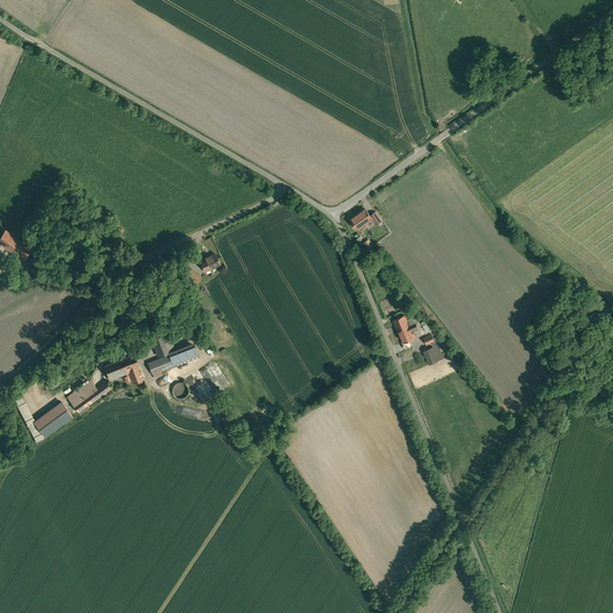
[(372,218),(365,208),(351,219),(358,229),(372,218)]
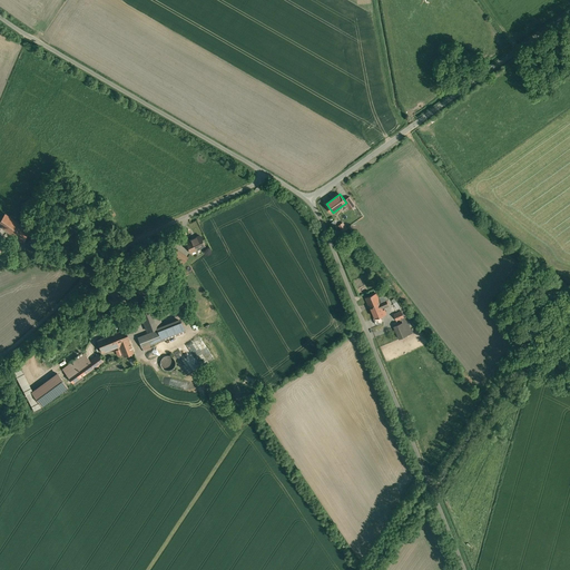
[(355,205),(350,197),(345,199),(349,204),(347,204),(350,208),(355,205)]
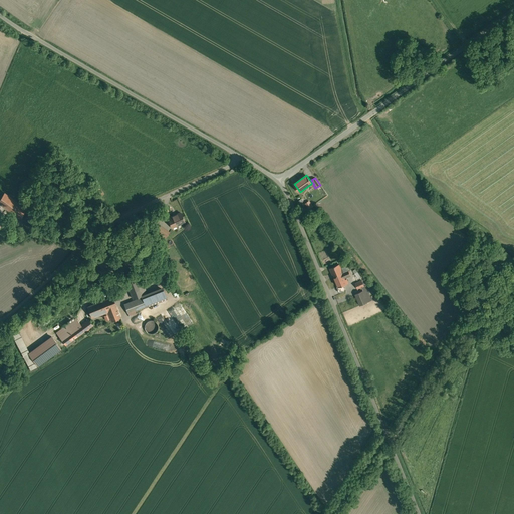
[(94,190),(99,197),(103,193),(98,187),(94,190)]
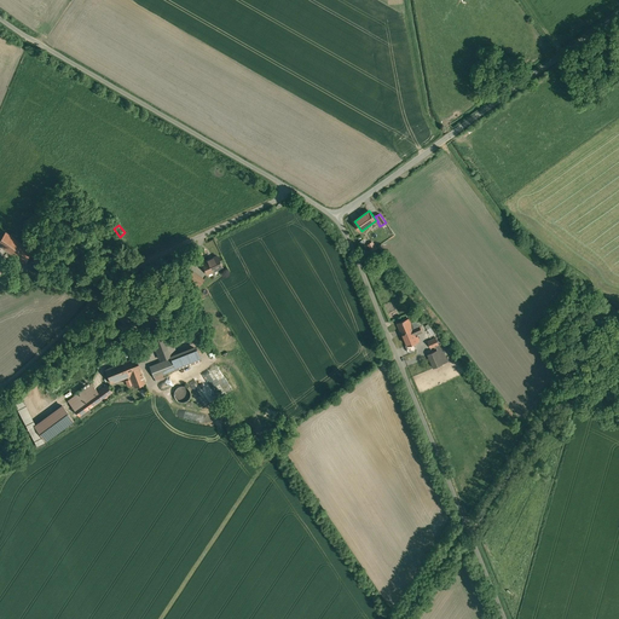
[(32,252),(6,232),(0,239),(0,246),(23,262),(32,252)]
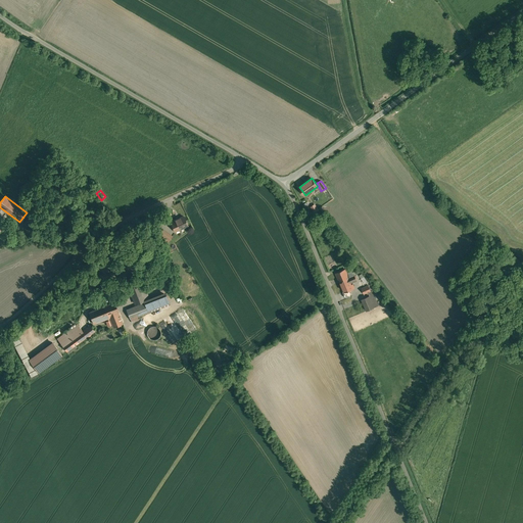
[(314,211),(319,208),(315,202),(310,205),(314,211)]
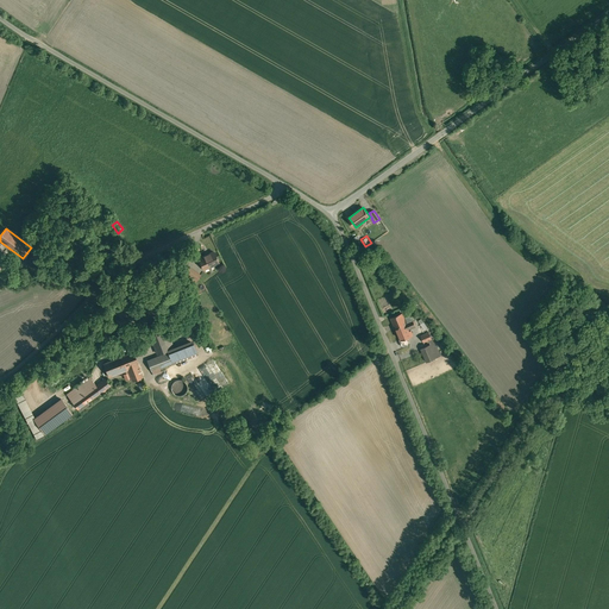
[(214,252),(200,258),(205,269),(208,268),(214,265),(219,263),(214,252)]
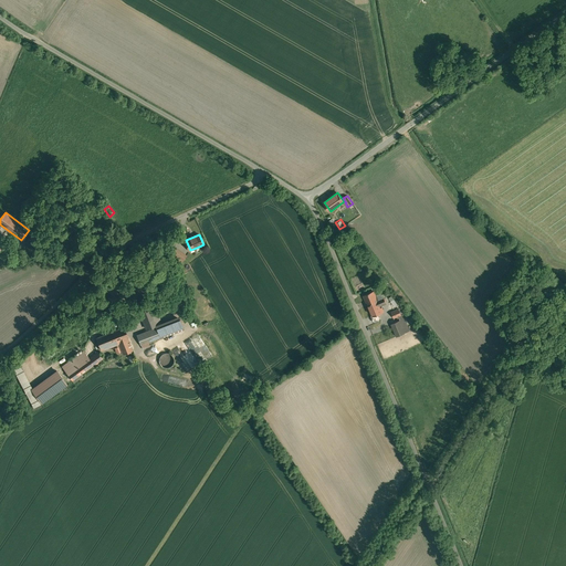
[(385,297),(377,301),(375,296),(376,296),(374,291),(364,295),(366,301),(367,301),(373,315),(371,316),(374,322),(381,318),(379,314),(384,312),(383,307),(380,308),(379,306),(387,303),(385,297)]
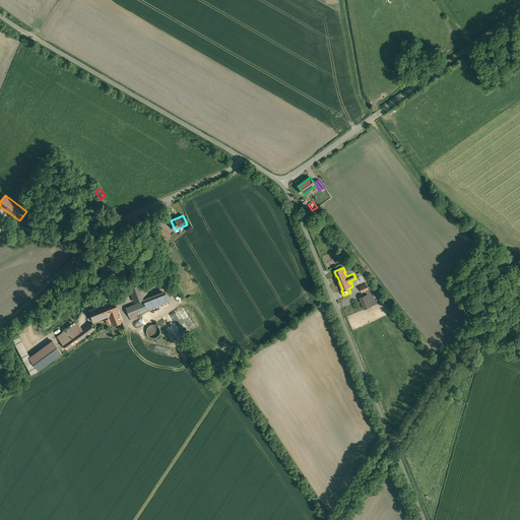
[(366,281),(362,275),(360,272),(358,274),(360,276),(359,277),(363,283),(366,281)]
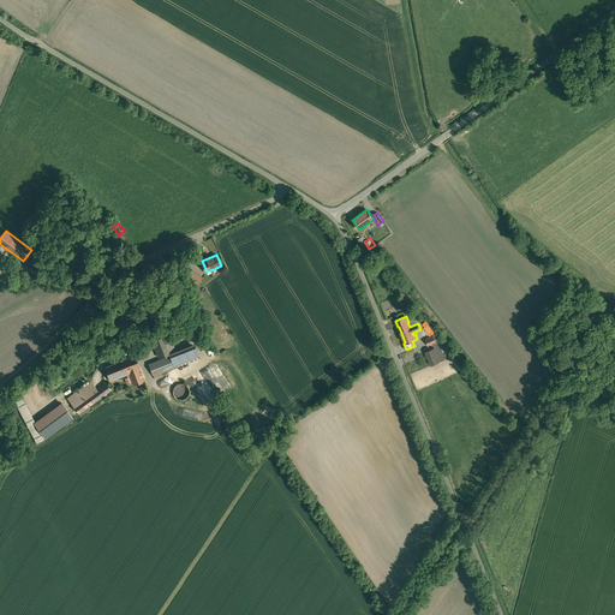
[(198,324),(185,329),(187,336),(201,332),(198,324)]
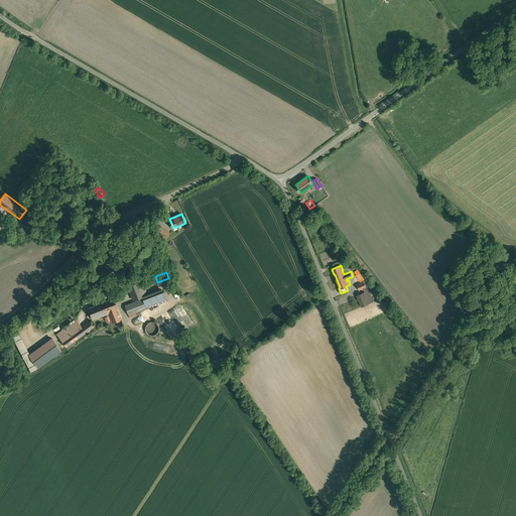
[(136,277),(126,280),(133,300),(143,296),(136,277)]
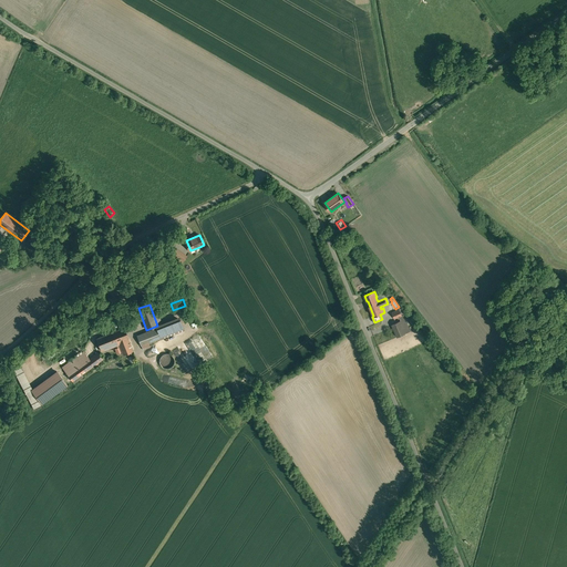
[(392,312),(395,320),(400,318),(401,320),(392,325),(398,337),(406,333),(411,331),(403,315),(402,316),(400,309),(392,312)]
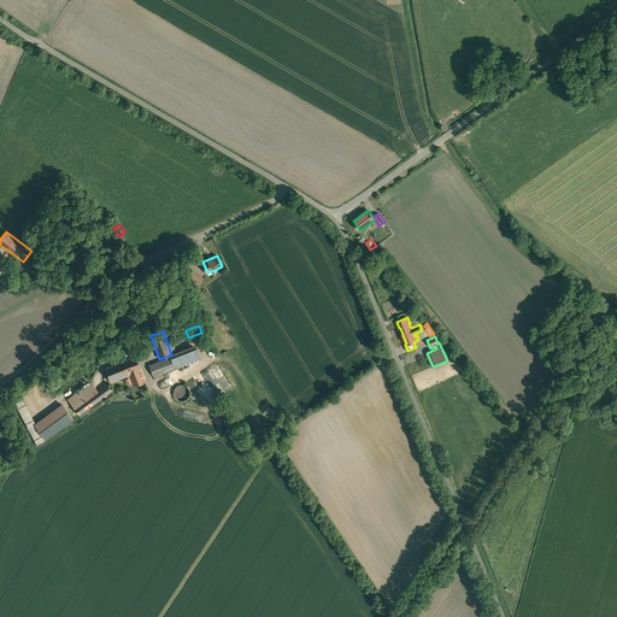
[(197,347),(170,358),(175,368),(175,369),(200,359),(197,347)]
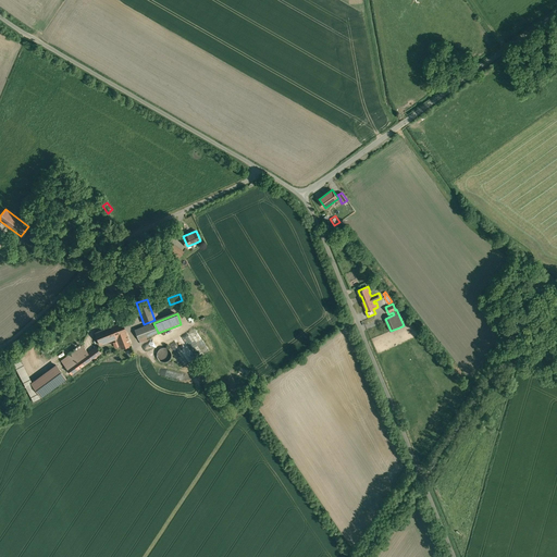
[(122,322),(112,326),(116,338),(121,349),(131,345),(122,322)]
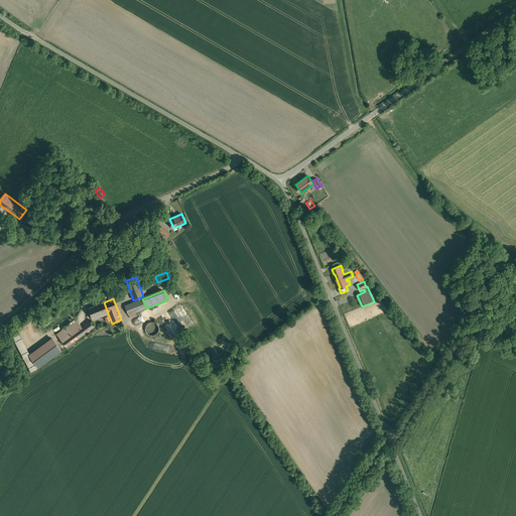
[(142,298),(125,305),(129,314),(146,307),(142,299),(142,298)]
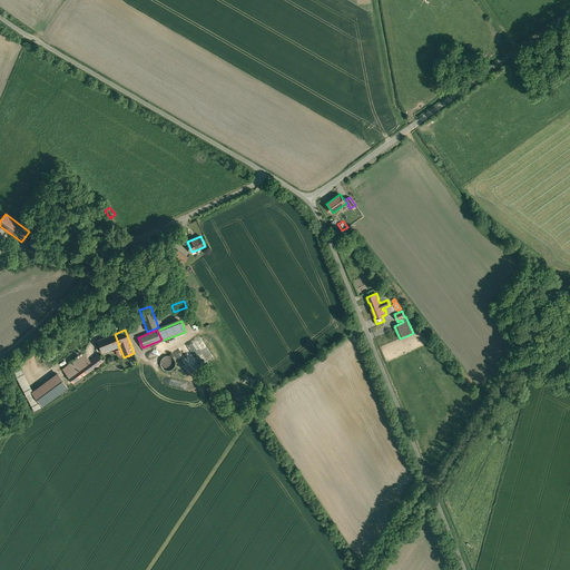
[(115,334),(97,341),(102,353),(119,346),(115,334)]
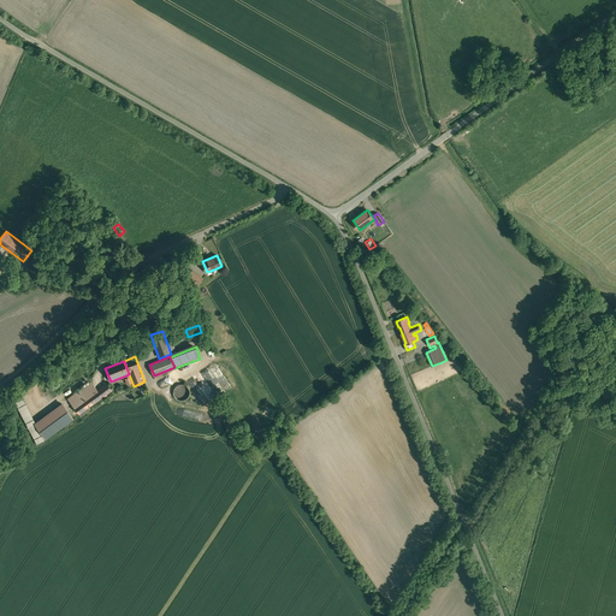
[(207,400),(215,395),(205,377),(196,381),(207,400)]
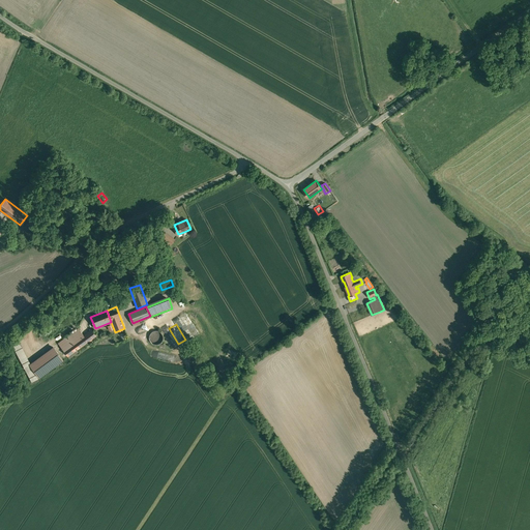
[(79,328),(59,344),(63,350),(79,339),(84,335),(79,328)]
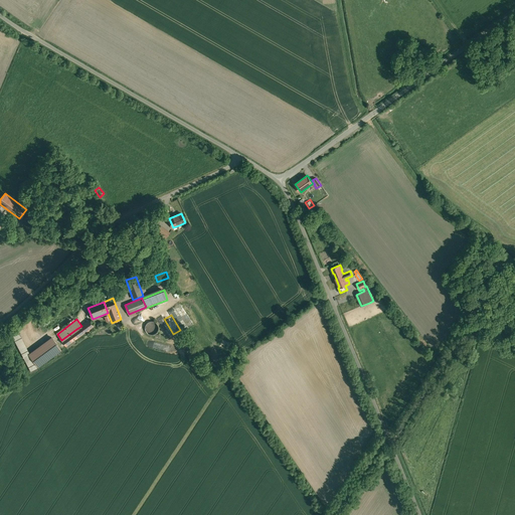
[(81,326),(76,329),(81,335),(94,326),(89,320),(81,326)]
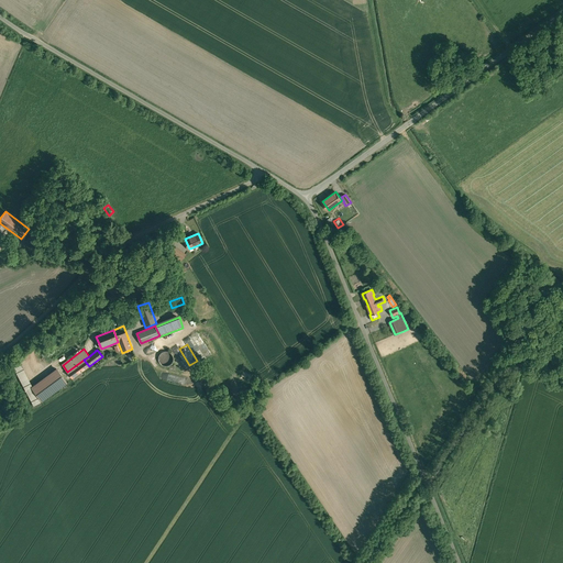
[(167,351),(166,351),(164,352),(163,352),(162,353),(161,353),(161,354),(159,355),(159,356),(158,357),(158,359),(158,361),(159,362),(159,363),(161,363),(161,364),(162,365),(163,365),(164,366),(165,366),(166,366),(168,366),(169,365),(170,365),(172,364),(173,363),(173,362),(174,361),(174,360),(174,359),(174,357),(173,356),(173,355),(172,354),(172,353),(170,353),(169,352),(168,352),(167,351)]
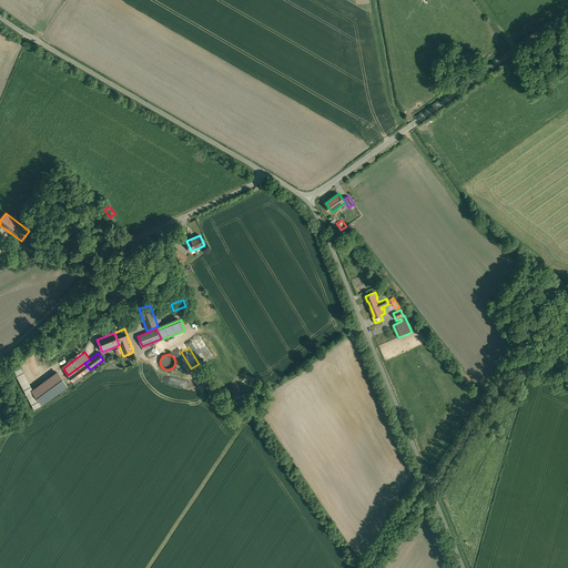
[(84,363),(68,375),(73,382),(82,375),(90,369),(84,363)]
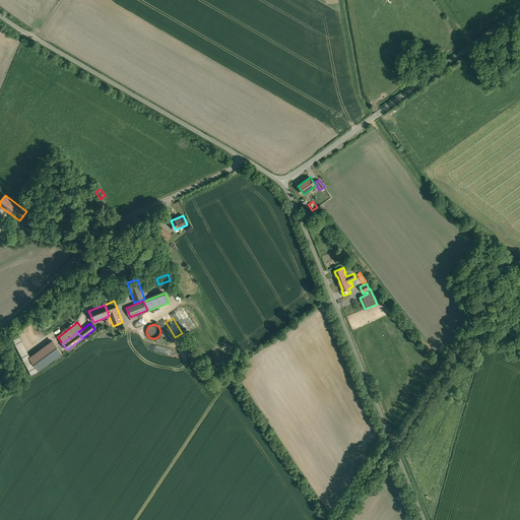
[(37,372),(18,335),(12,338),(31,375),(37,372)]
